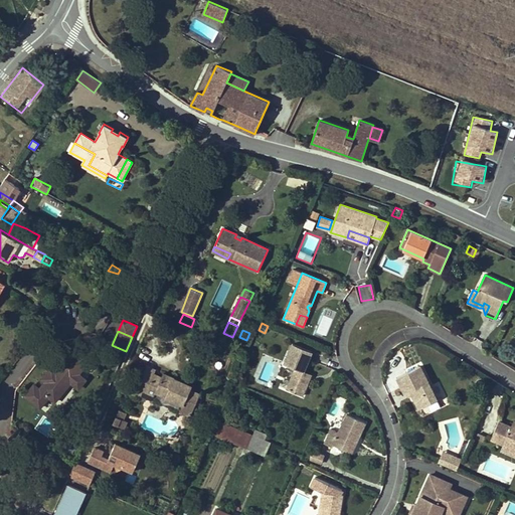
[(304,371),(312,351),(293,343),(285,363),(296,368),(287,389),(303,395),(309,379),(307,378),(309,373),(304,371)]
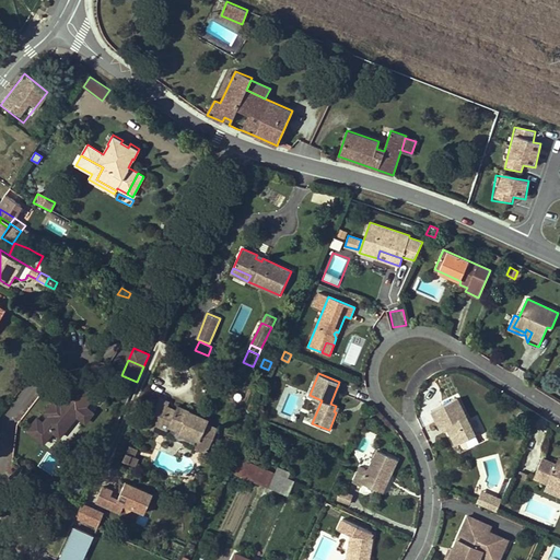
[(60,436),(77,416),(84,406),(85,407),(85,406),(95,394),(78,380),(60,401),(55,409),(50,406),(46,411),(49,415),(44,422),(37,418),(27,430),(44,443),(54,431),(60,436)]
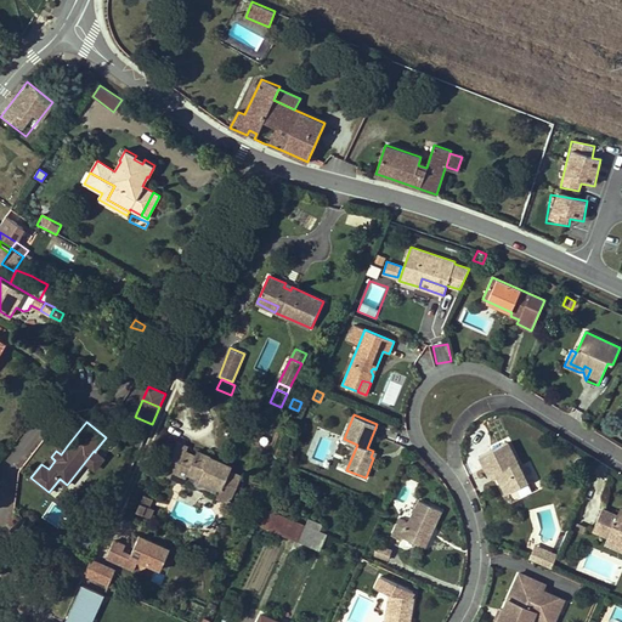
[(61,454),(67,446),(62,442),(56,451),(61,454)]
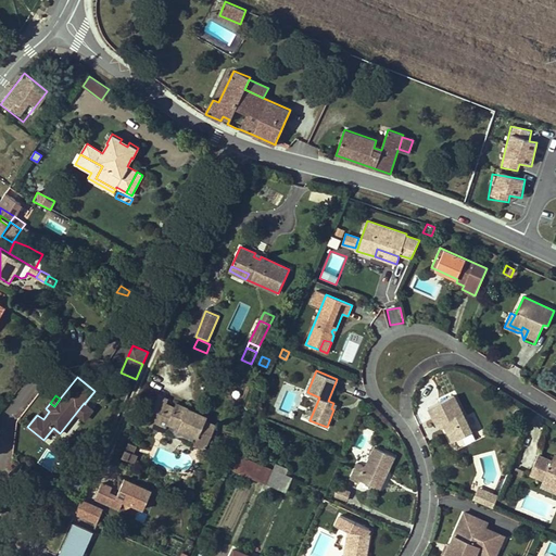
[(472,431),(454,395),(429,407),(438,425),(440,424),(443,421),(445,427),(453,441),(472,431)]
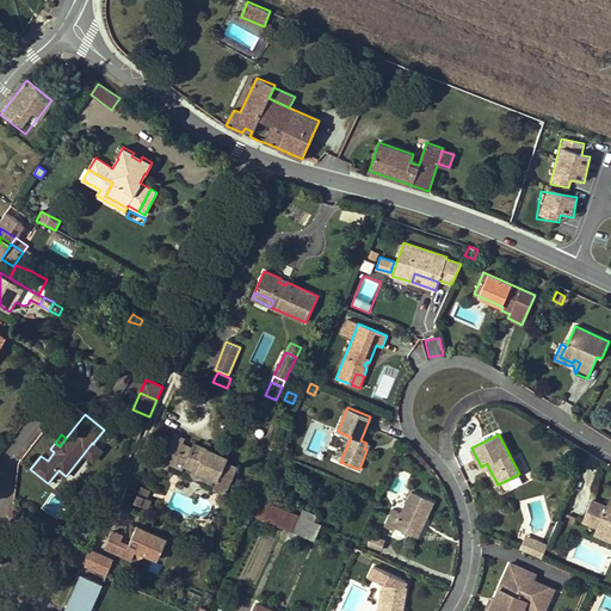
[(228,458),(193,443),(191,448),(183,444),(172,439),(160,466),(171,470),(173,466),(183,469),(185,466),(218,480),(218,481),(221,475),(232,480),(238,468),(226,463),(228,458)]
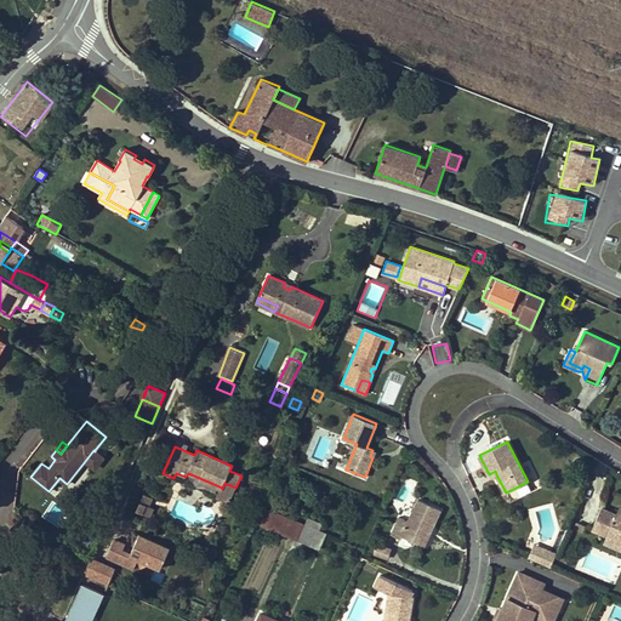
[(95,468),(103,457),(95,450),(95,451),(93,450),(85,461),(95,468)]
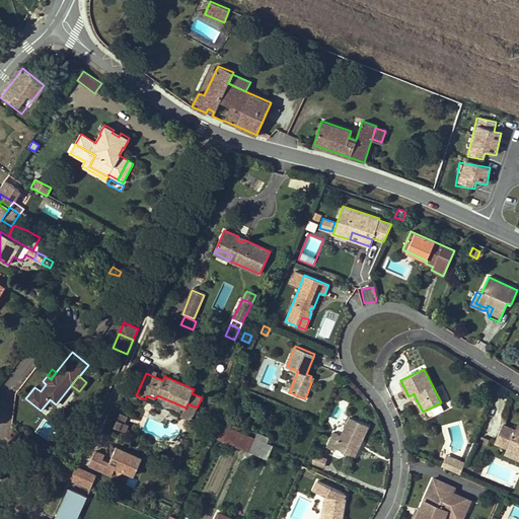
[(192,420),(197,408),(188,403),(186,409),(186,408),(181,416),(192,420)]
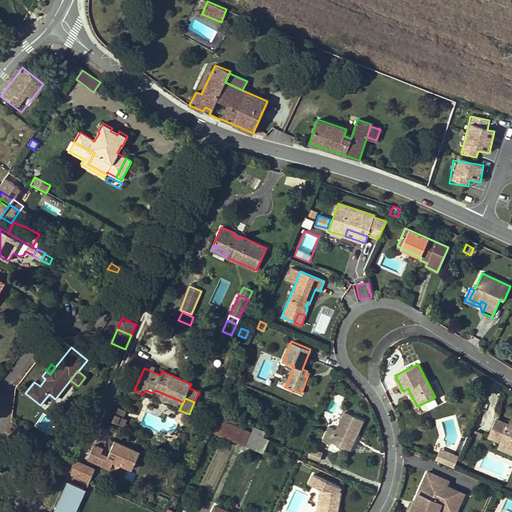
[(122,417),(125,410),(119,407),(112,421),(123,425),(126,419),(122,417)]
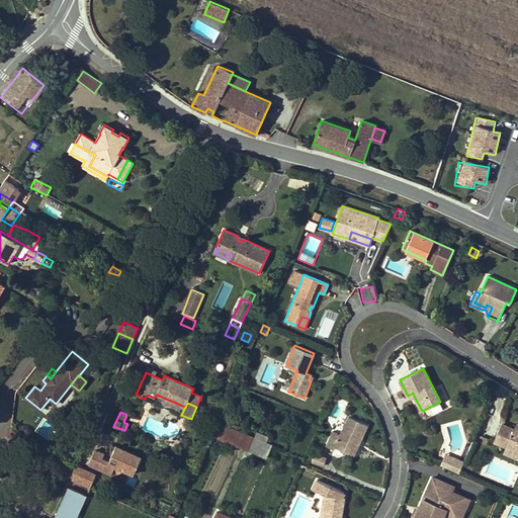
[(354,455),(367,425),(349,416),(341,435),(333,431),(327,446),(335,450),(336,447),(354,455)]
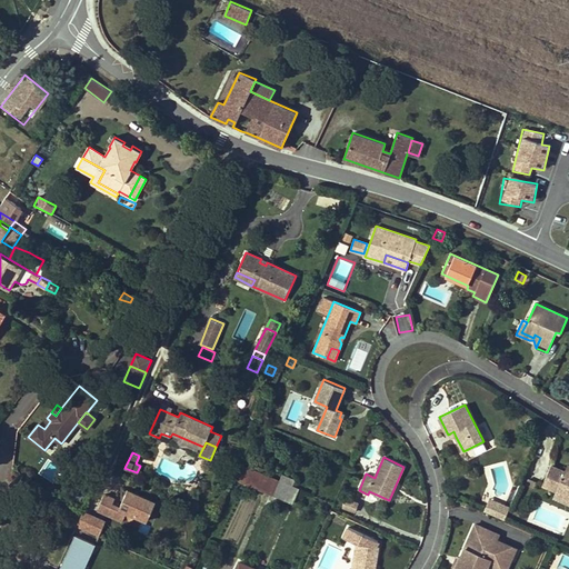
[(48,460),(39,473),(52,481),(60,469),(48,460)]
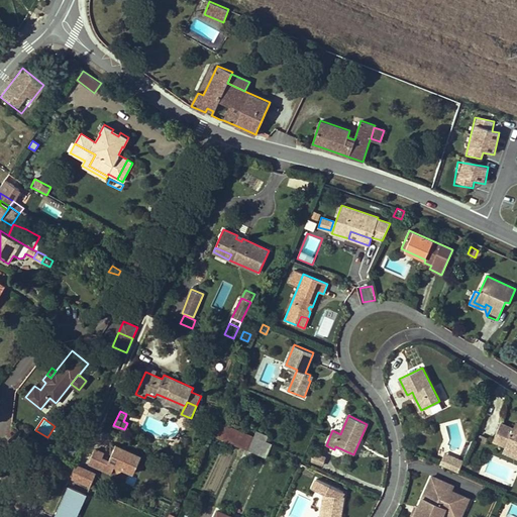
[(516,426),(514,425),(513,428),(501,422),(493,440),(506,446),(507,443),(516,447),(516,426)]
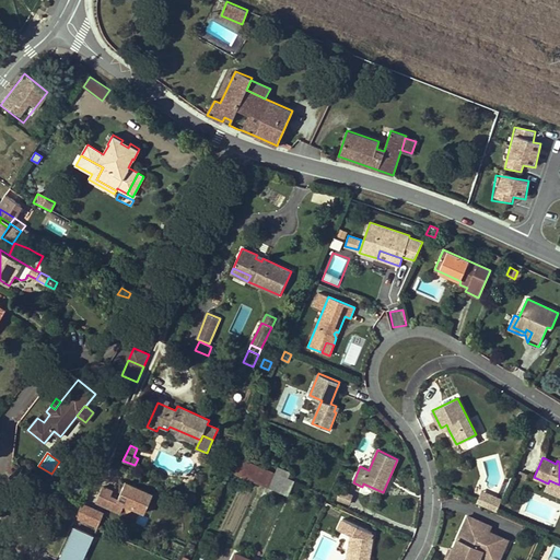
[(275,474),(241,459),(236,473),(288,494),(293,481),(286,478),(275,474)]
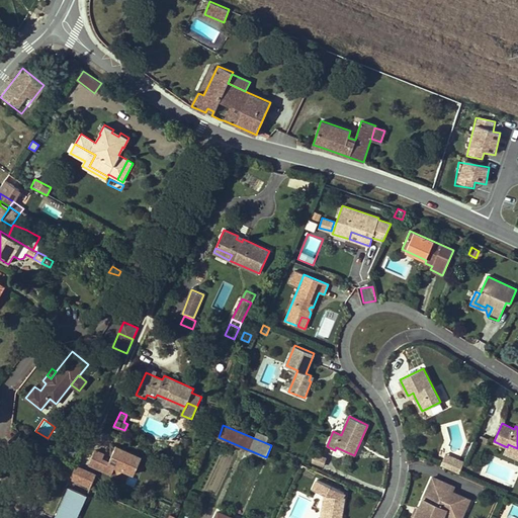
[(264,442),(267,436),(257,432),(254,438),(264,442)]
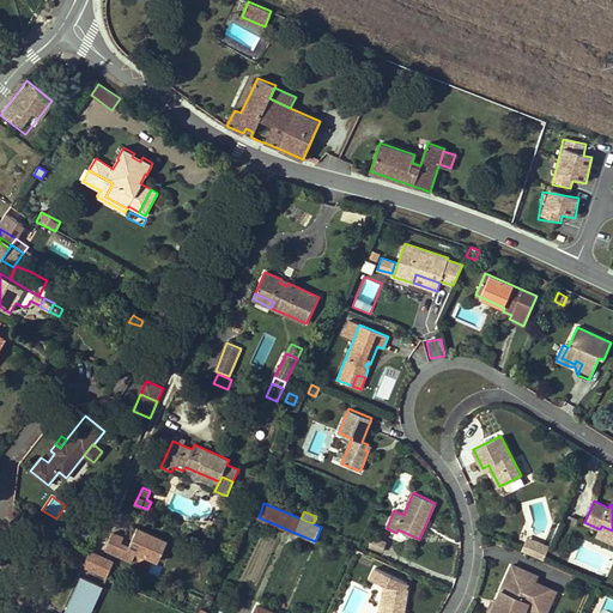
[(612,530),(601,526),(600,529),(596,535),(612,542),(612,530)]
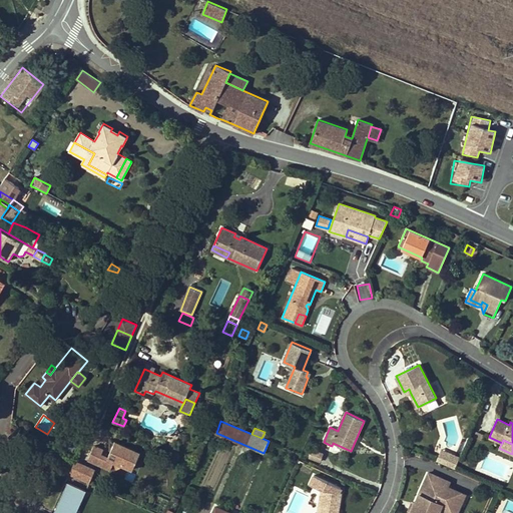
[(110,470),(114,461),(132,469),(140,453),(115,441),(108,457),(101,455),(103,450),(94,446),(87,459),(110,470)]
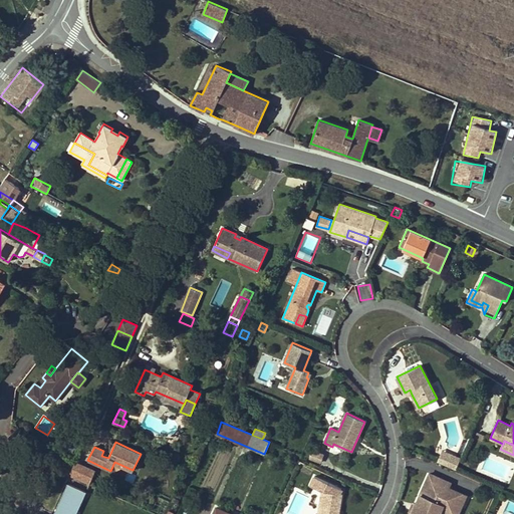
[(446,465),(450,458),(459,462),(461,458),(442,450),(438,461),(446,465)]
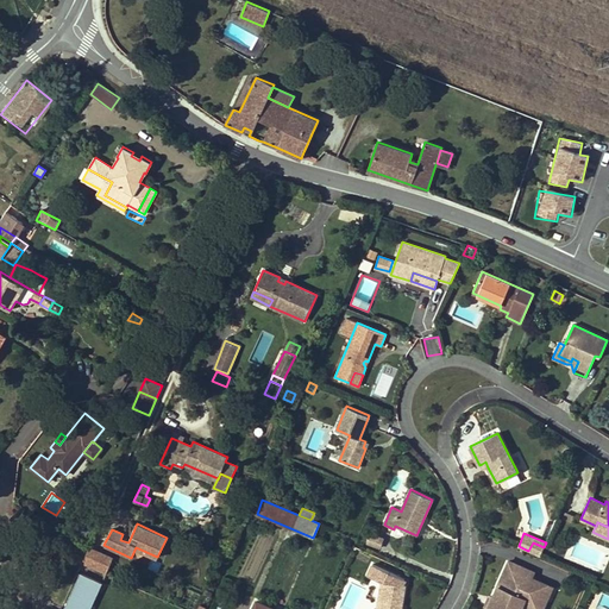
[(381,547),(384,539),(370,534),(366,542),(381,547)]
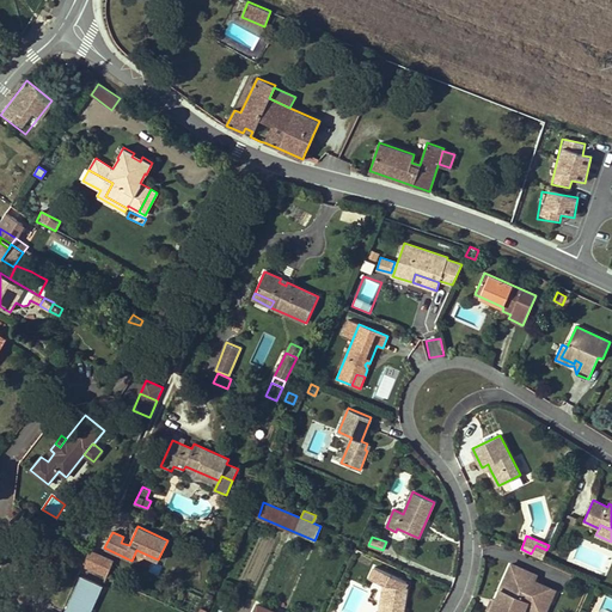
[(543,560),(546,550),(536,545),(531,554),(543,560)]
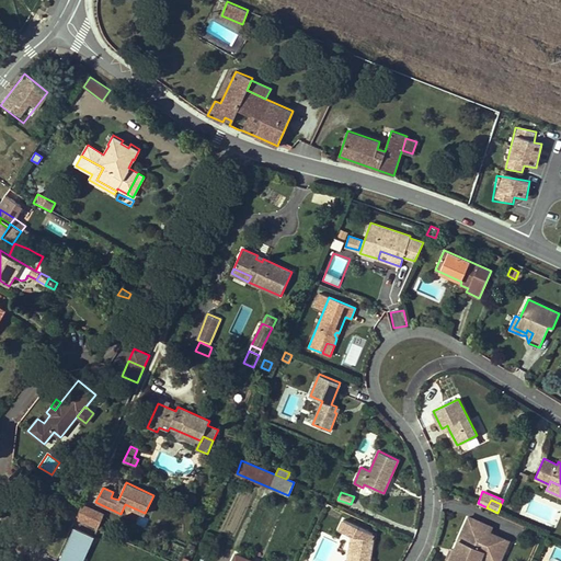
[(501,560),(508,540),(490,531),(481,528),(483,523),(469,517),(454,550),(457,552),(453,560),(450,559),(449,559),(448,560),(479,560),(483,552),(501,560)]
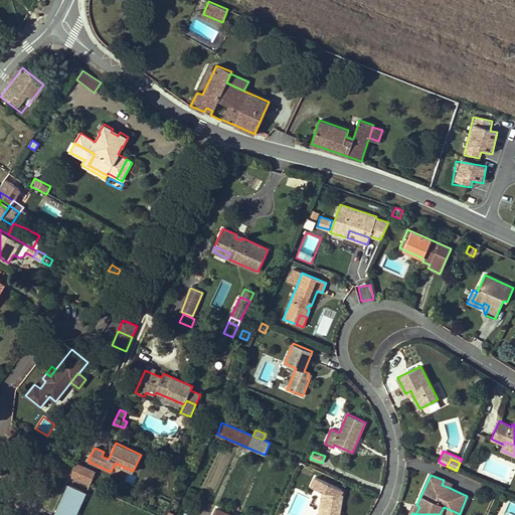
[(83,483),(69,477),(67,482),(81,488),(83,483)]
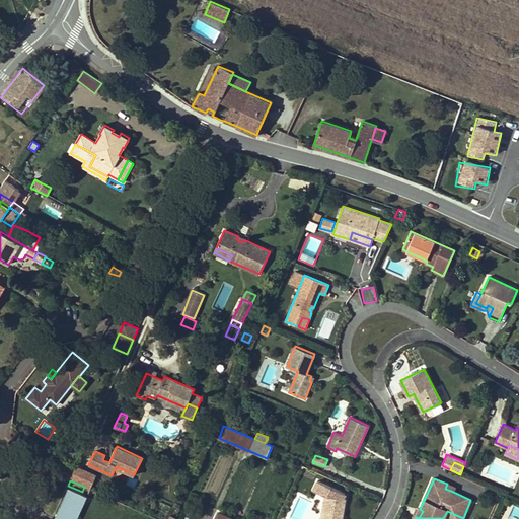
[(342,518),(346,498),(344,498),(345,493),(317,480),(313,490),(325,496),(321,518),(323,518),(342,518)]
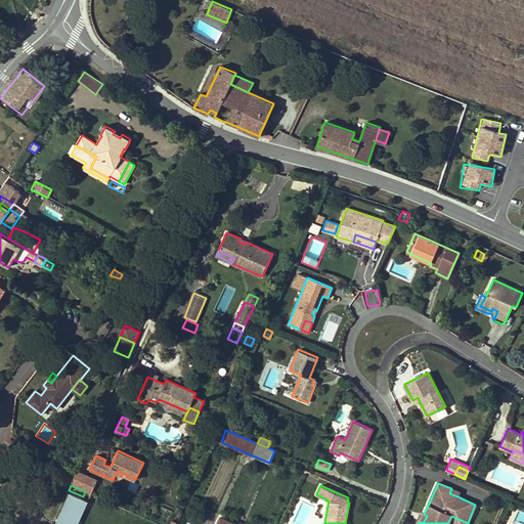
[(457,496),(460,492),(451,488),(449,493),(457,496)]
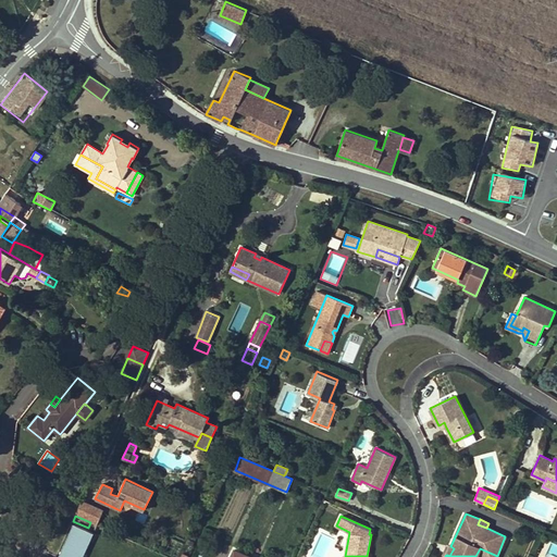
[(82,556),(94,533),(74,524),(58,556),(82,556)]
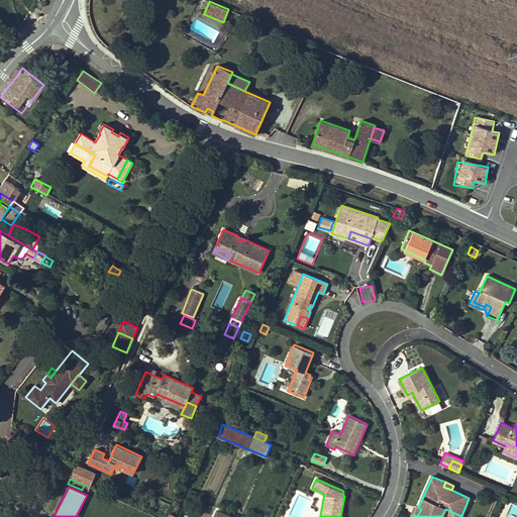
[(417,516),(421,509),(418,507),(416,506),(412,514),(414,515),(415,515),(417,516)]
